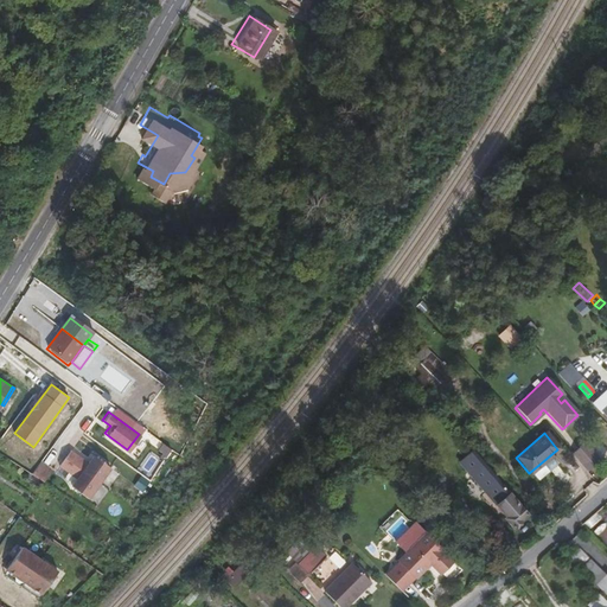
[(110,467),(94,454),(89,461),(74,451),(58,470),(90,494),(110,467)]
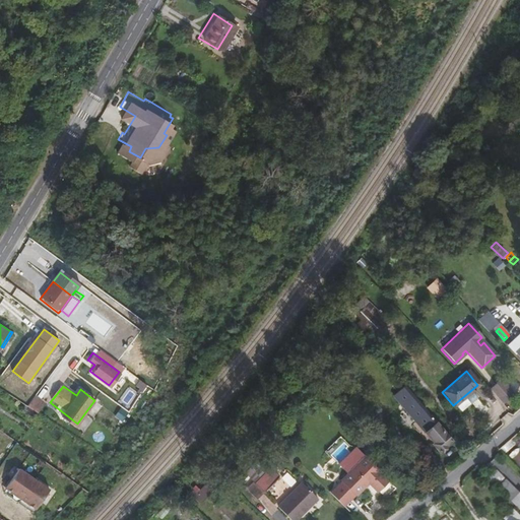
[(399,406),(410,395),(402,387),(391,397),(399,406)]
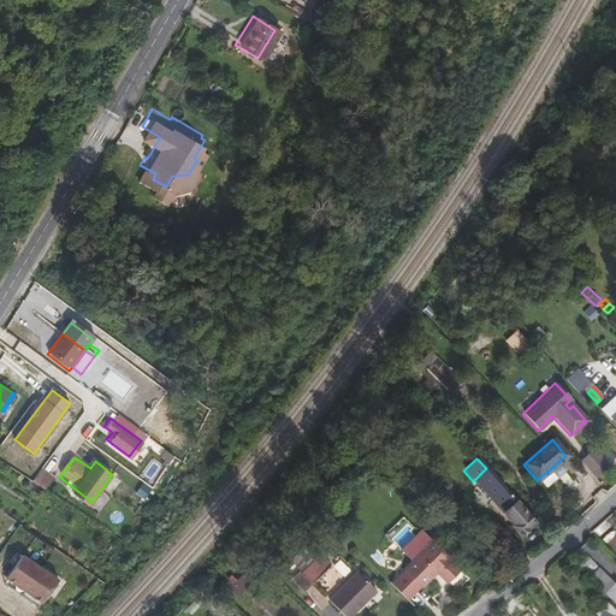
[(55,474),(46,467),(36,479),(46,486),(55,474)]
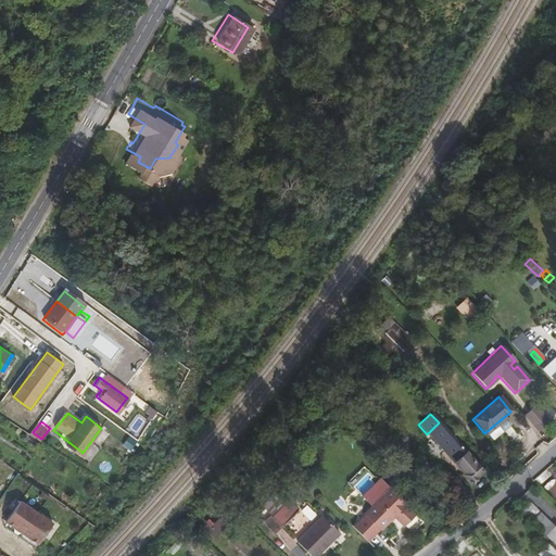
[(481,469),(439,422),(427,434),(463,474),(462,475),(469,483),(475,478),(474,477),(481,469)]
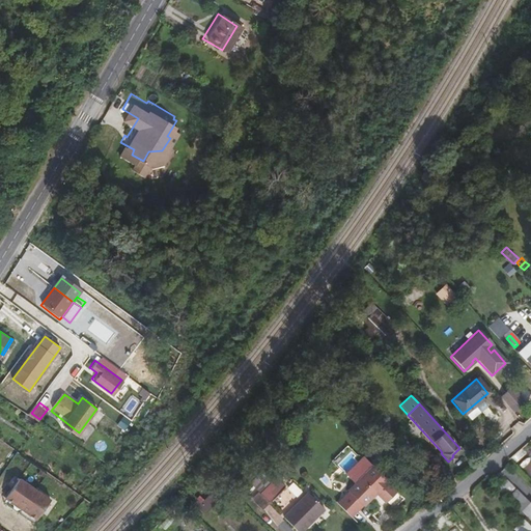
[(34,426),(38,420),(30,415),(27,421),(34,426)]
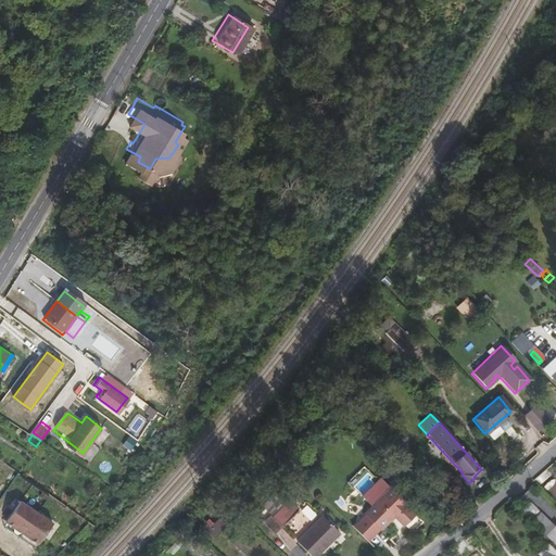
[(42,450),(46,443),(40,440),(36,446),(42,450)]
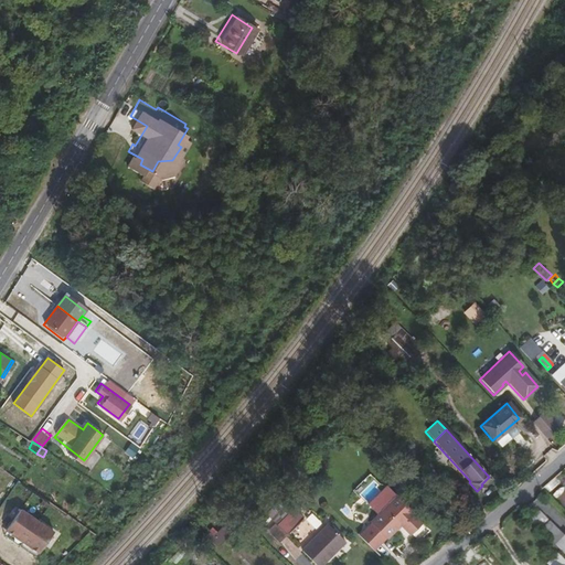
[(419,522),(409,512),(411,511),(394,493),(373,514),(390,532),(397,524),(407,534),(419,522)]
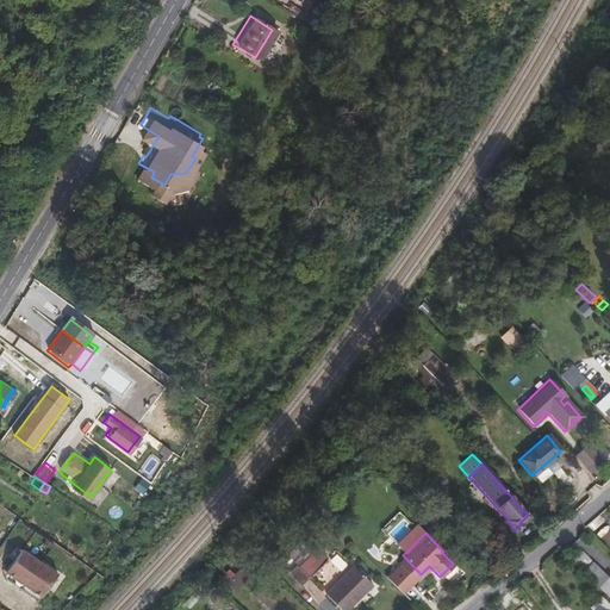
[(58,574),(23,549),(7,572),(17,578),(18,576),(26,582),(27,579),(36,585),(32,590),(42,597),(58,574)]
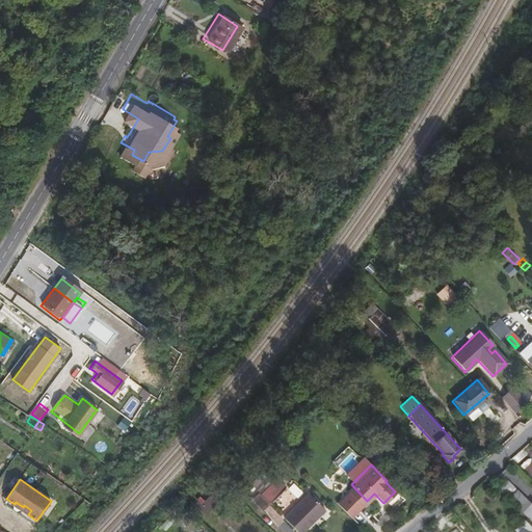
[(267,505),(283,488),(274,480),(258,496),(267,505)]
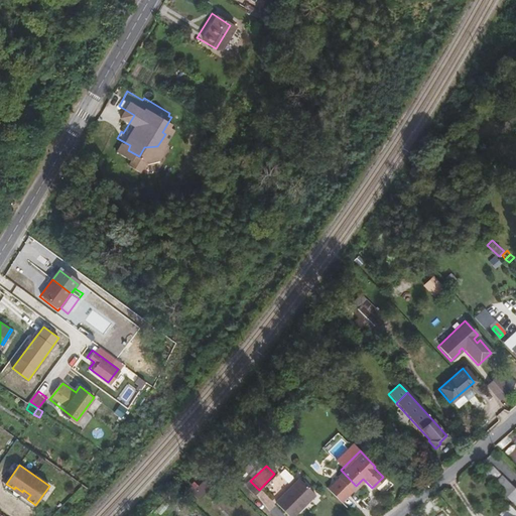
[(501,476),(491,466),(483,474),(493,484),(501,476)]
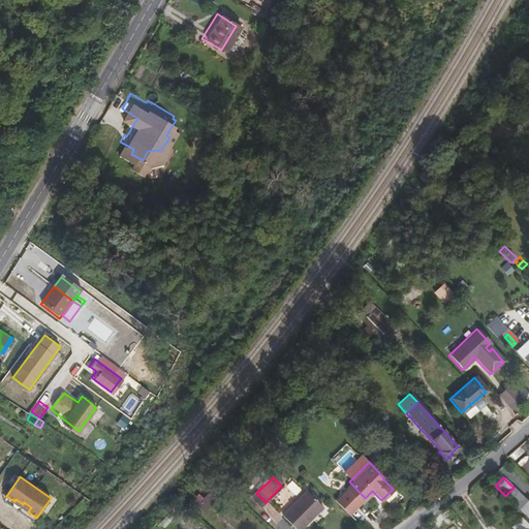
[(346,512),(359,501),(361,502),(365,498),(349,481),(344,487),(345,488),(348,491),(336,502),(346,512)]
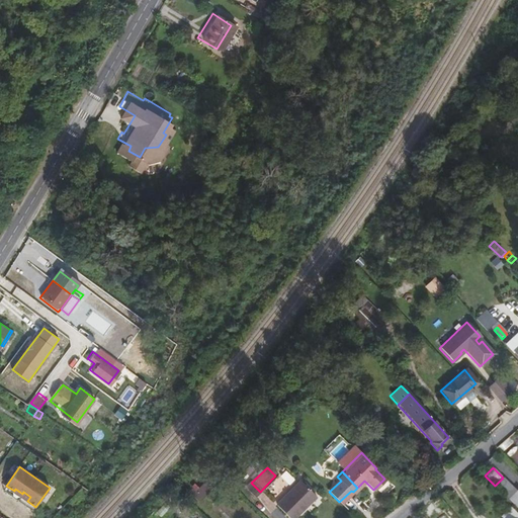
[(329,492),(341,481),(338,478),(327,490),(329,492)]
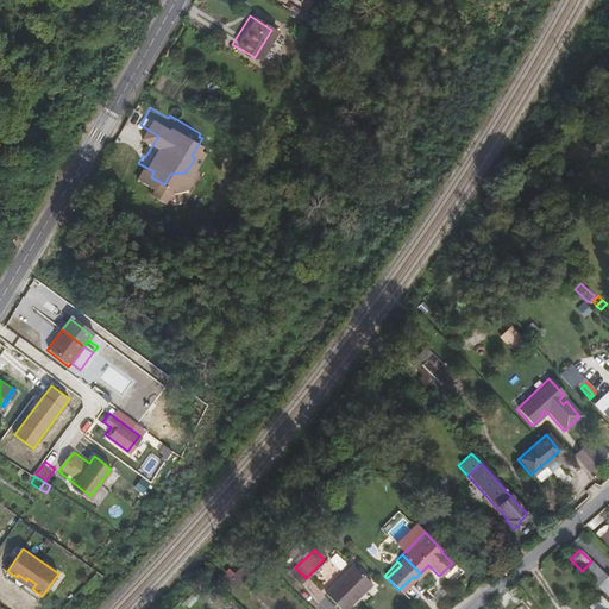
[(228,586),(242,572),(236,566),(223,579),(228,586)]
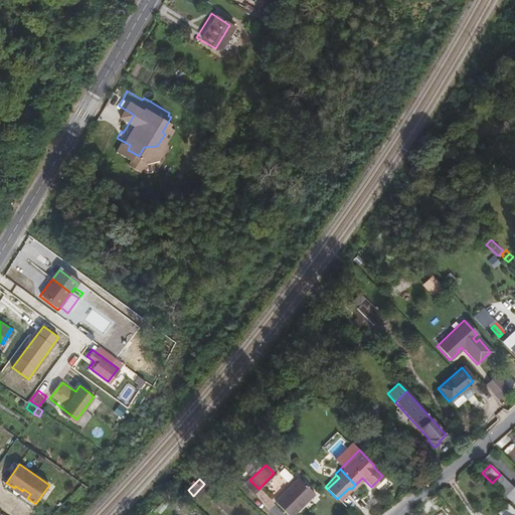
[(286,514),(291,514),(312,495),(297,479),(274,502),(286,514)]
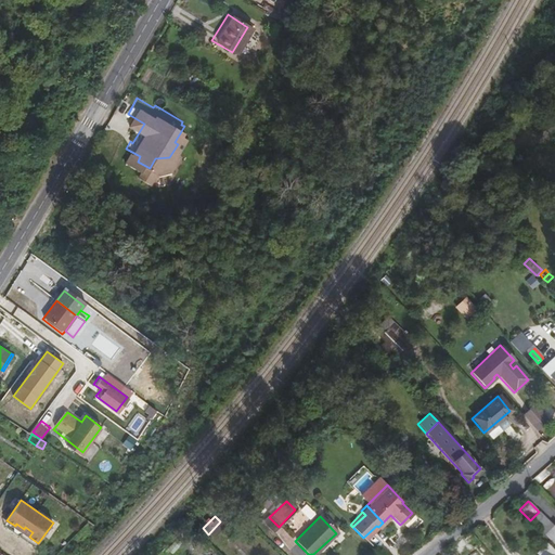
[(24,529),(16,524),(15,526),(7,520),(3,524),(36,546),(38,543),(29,537),(33,532),(25,527),(24,529)]
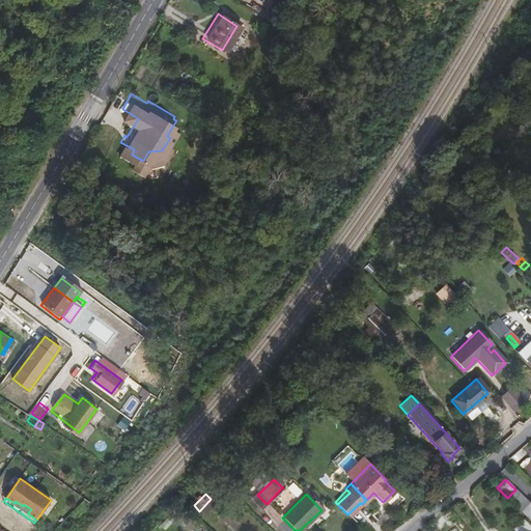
[(520,512),(529,522),(530,519),(530,500),(530,501),(520,512)]
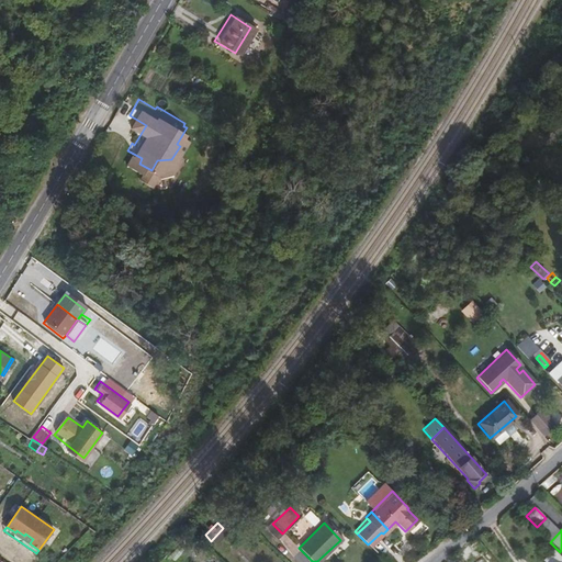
[(542,561),(561,561),(561,558),(553,550),(542,561)]
